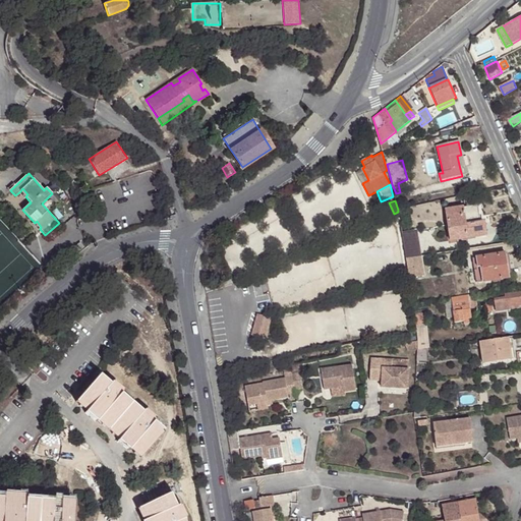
[(451,242),(487,237),(484,223),(480,224),(477,206),(446,211),(451,242)]
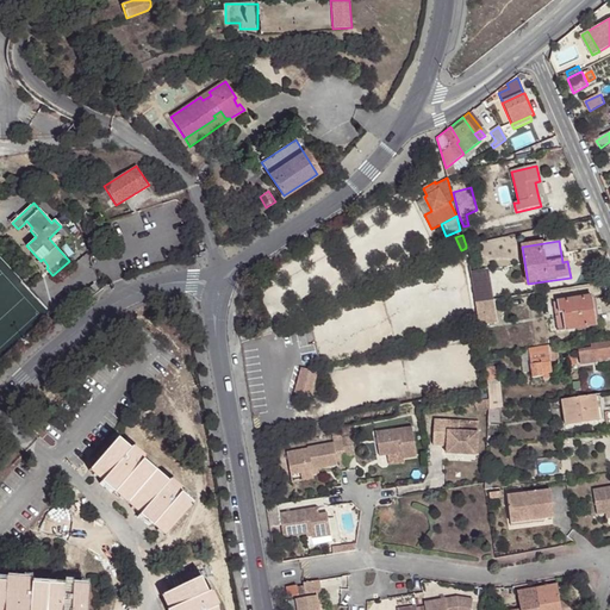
[(489,271),(471,273),(475,300),(493,298),(489,271)]
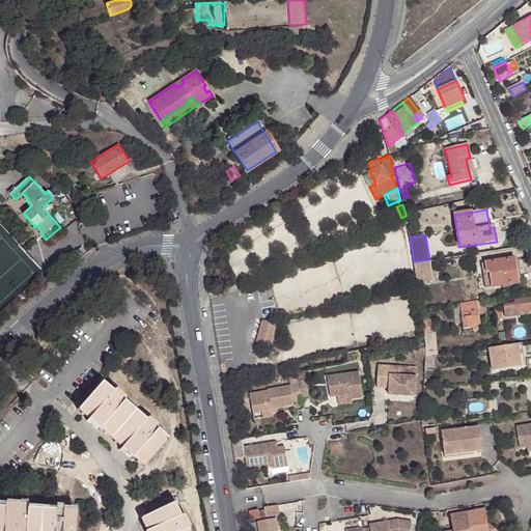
[(519,258),(488,262),(491,273),(494,272),(496,287),(522,284),(519,258)]
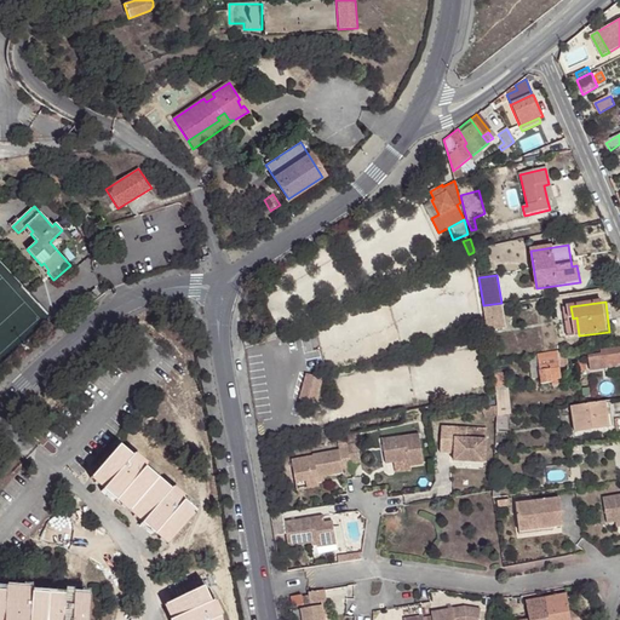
[(501,303),(483,305),(488,329),(489,332),(506,329),(501,303)]
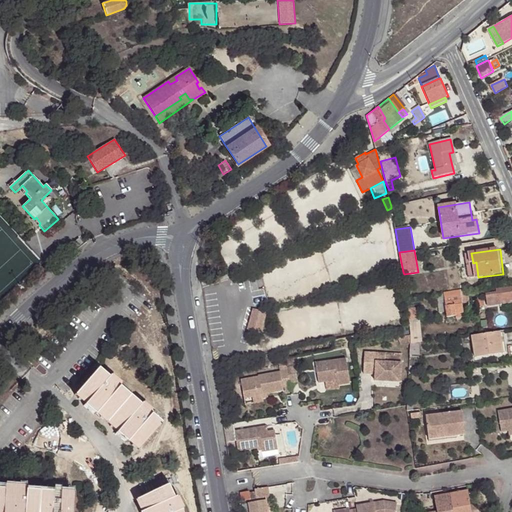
[(473,263),(471,253),(467,254),(471,278),(478,277),(476,262),(473,263)]
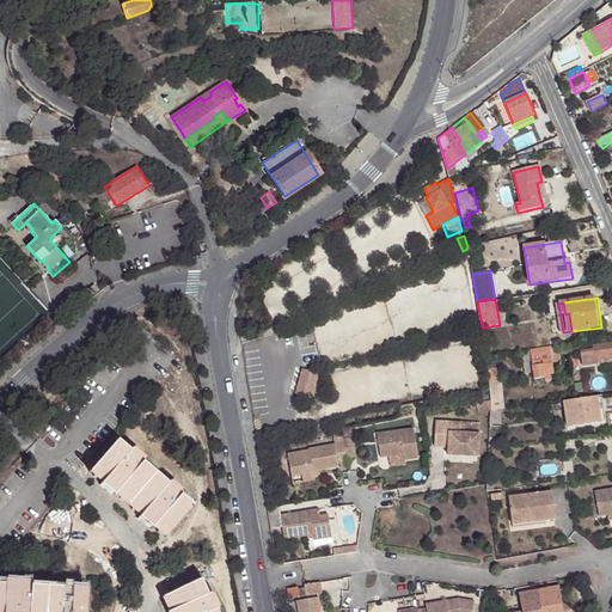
[(603,360),(611,359),(611,344),(598,347),(598,352),(586,353),(587,369),(604,367),(603,360)]
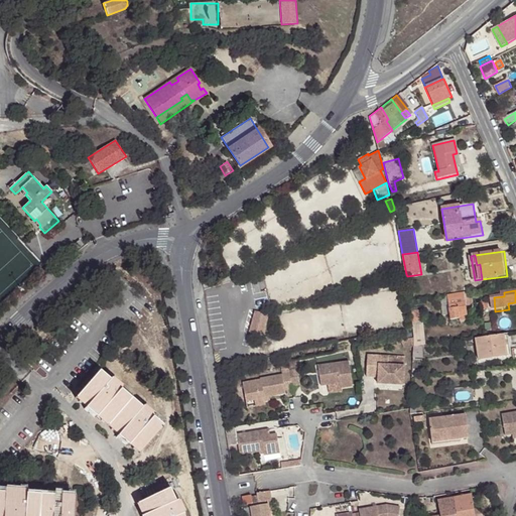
[(472,291),(443,295),(445,313),(453,312),(453,318),(462,316),(461,313),(470,312),(469,304),(473,303),(472,291)]
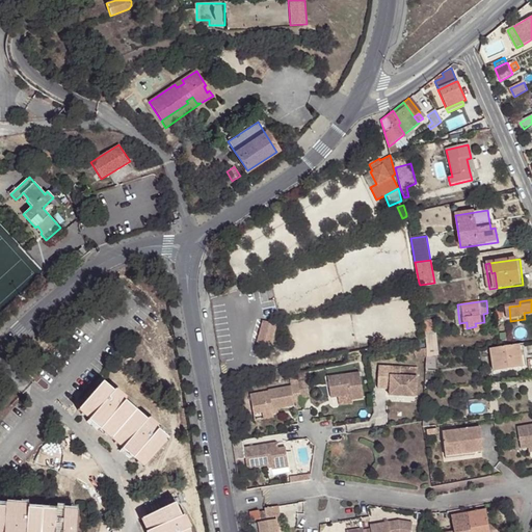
[(276,325),(262,321),(256,342),(269,346),(276,325)]
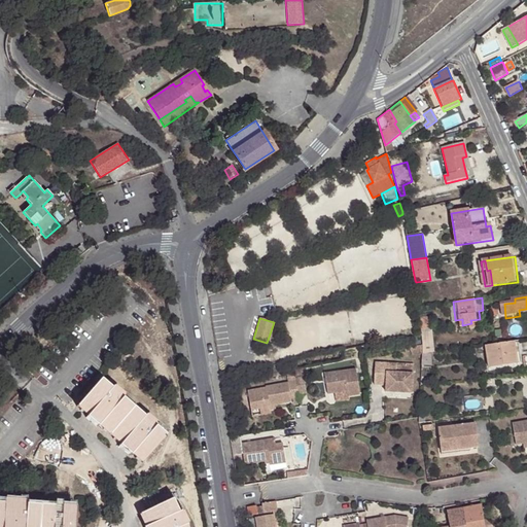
[(517,341),(499,343),(487,345),(490,367),(519,363),(517,341)]
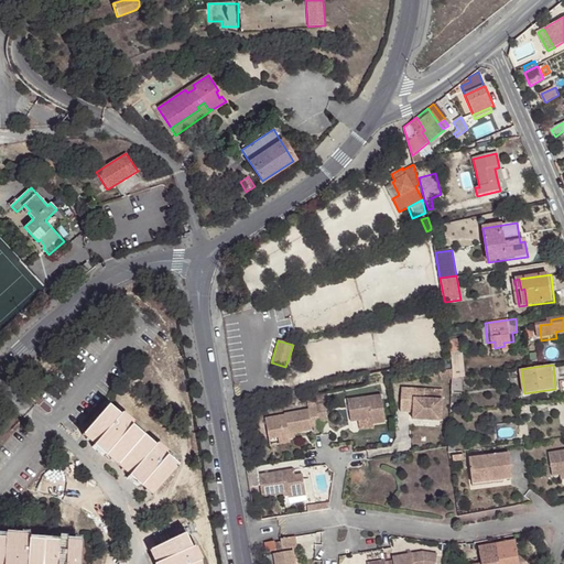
[(463,376),(454,377),(452,392),(462,392),(463,376)]
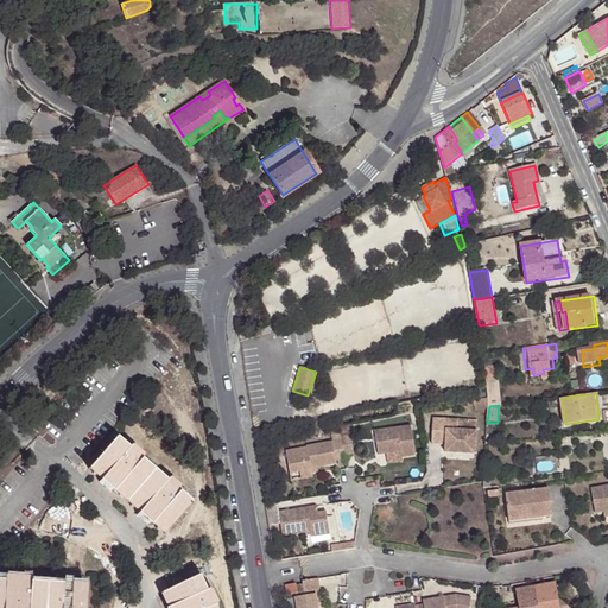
[(455,451),(454,460),(474,462),(477,439),(457,436),(458,425),(434,423),(431,448),(445,450),(455,451)]
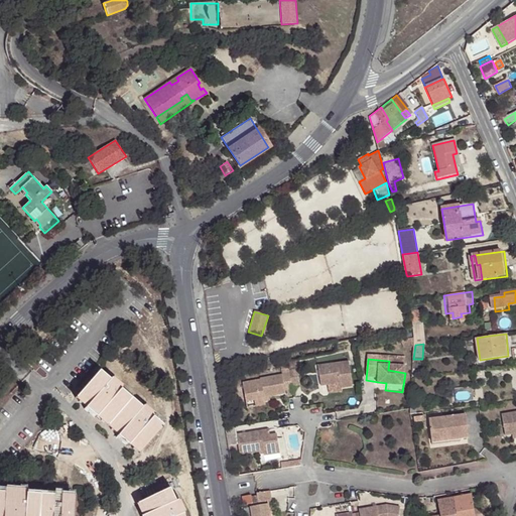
[(290,374),(292,388),(300,387),(299,378),(297,364),(289,365),(290,374)]
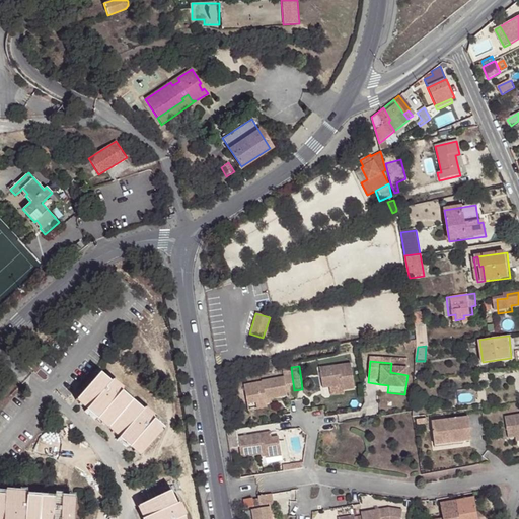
[(343,389),(344,394),(355,392),(352,367),(321,371),(323,391),(332,390),(343,389)]
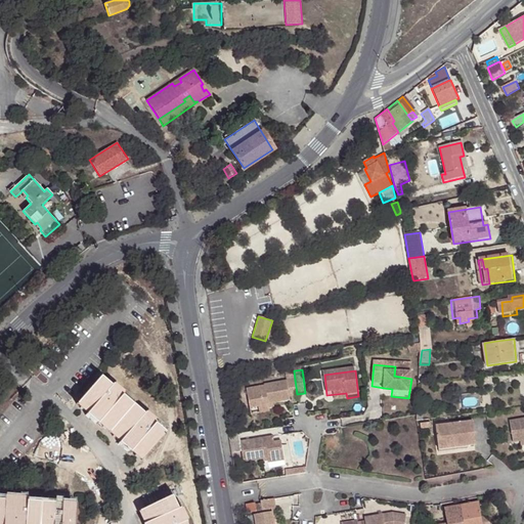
[(110,431),(132,405),(121,396),(122,394),(112,385),(110,386),(99,377),(77,403),(87,412),(85,416),(95,425),(98,422),(110,431)]
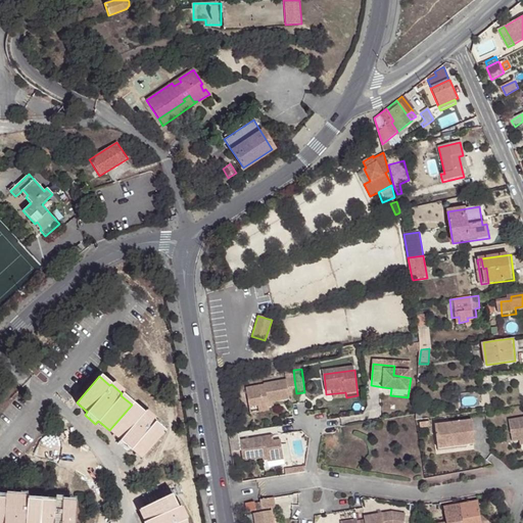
[(296,393),(294,379),(264,385),(265,387),(246,389),(250,409),(257,408),(268,406),(268,405),(273,403),(290,400),(290,397),(296,396),(296,393)]
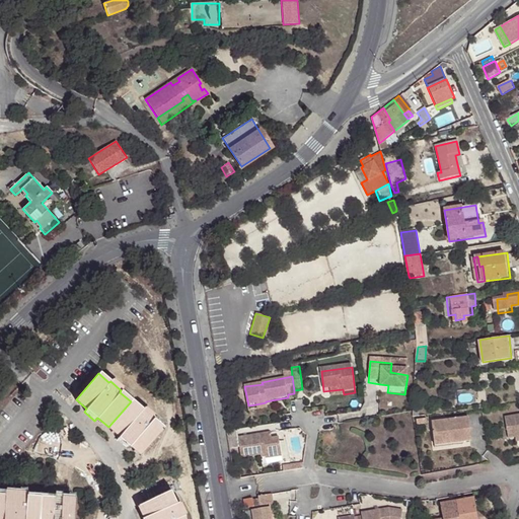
[(255,404),(257,411),(267,409),(267,405),(272,404),(271,400),(266,401),(266,402),(255,404)]
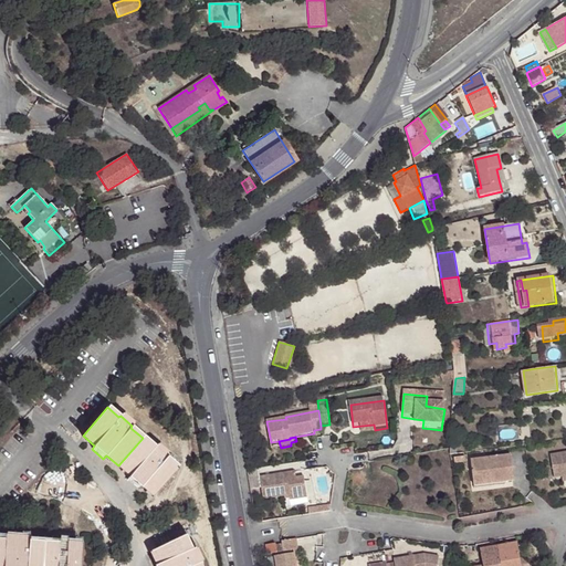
[(154,448),(143,438),(118,465),(128,475),(126,479),(138,489),(142,486),(153,495),(177,468),(166,458),(167,457),(155,446),(154,448)]
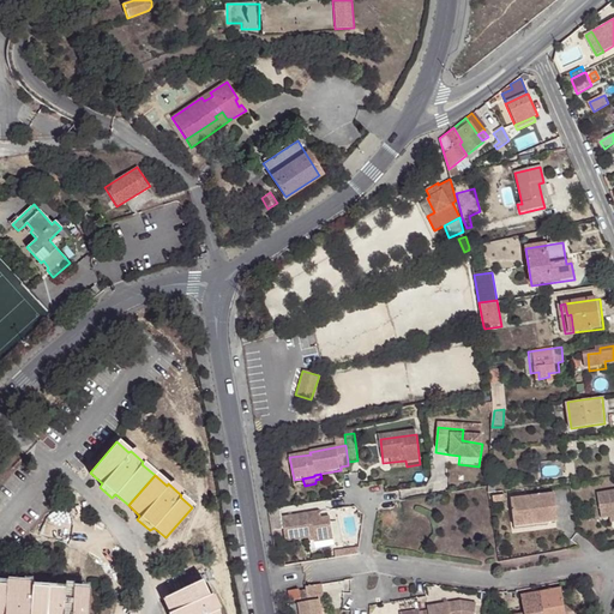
[(613,489),(600,493),(603,517),(612,516),(613,516),(613,489)]
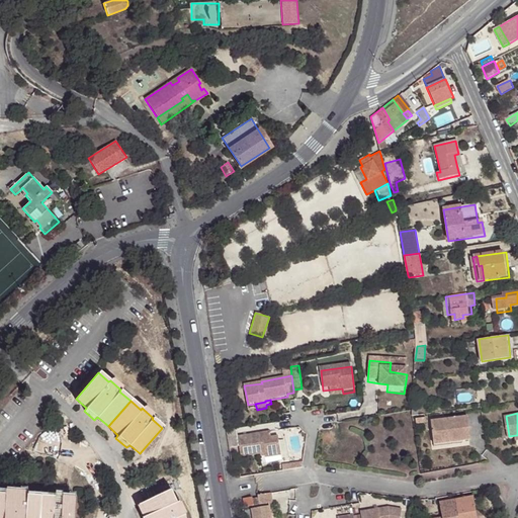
[(54,426),(60,426),(65,421),(61,416),(55,415),(52,419),(54,426)]
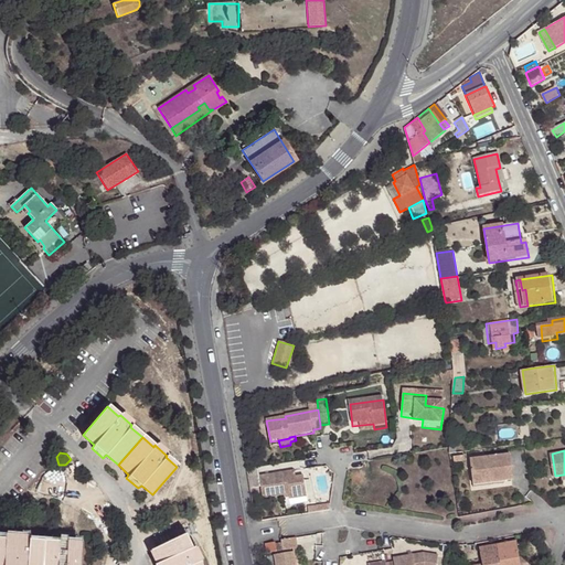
[(488,483),(488,486),(500,484),(509,482),(505,458),(466,465),(469,486),(488,483)]
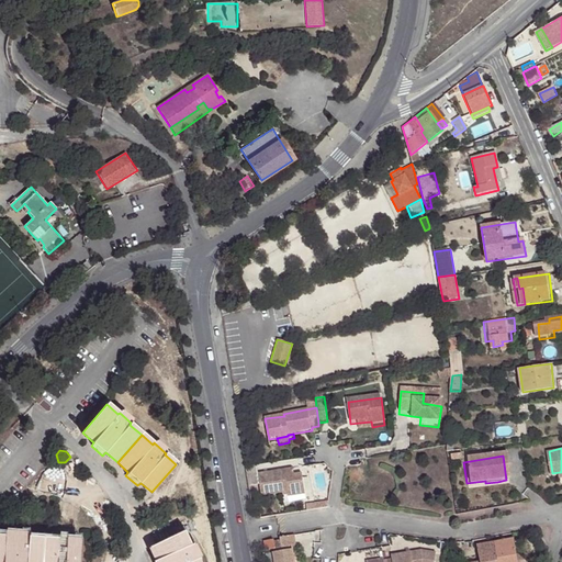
[(285,490),(285,493),(285,495),(303,493),(300,472),(292,472),(291,467),(255,470),(254,462),(242,463),(244,483),(256,482),(258,493),(280,491),(285,490)]
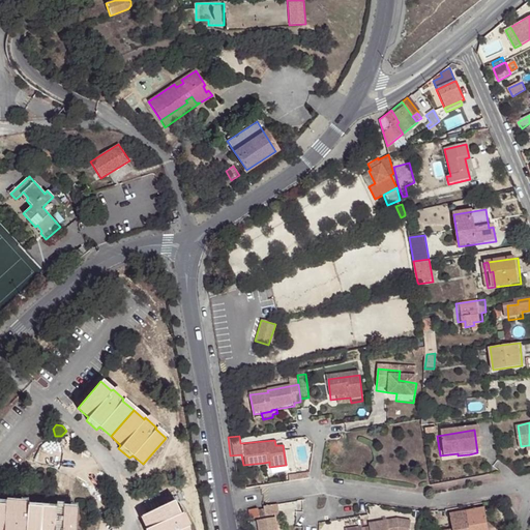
[(459,459),(458,455),(458,453),(440,455),(440,462),(459,459)]
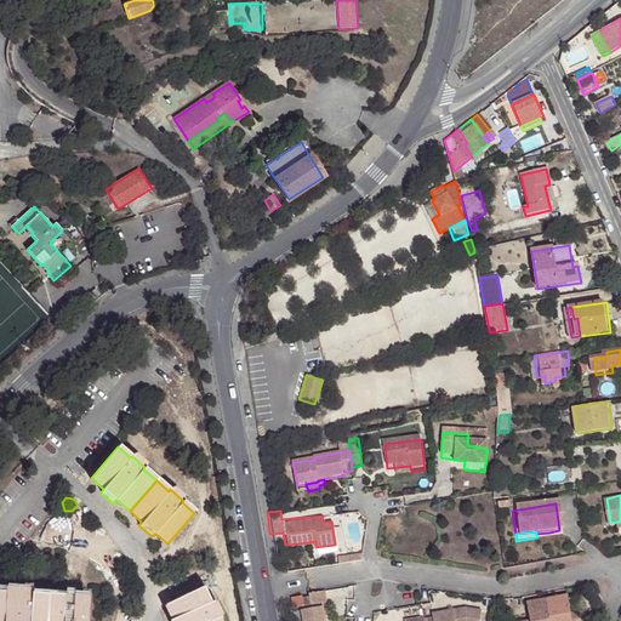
[(315,547),(315,545),(315,541),(309,542),(309,545),(311,554),(335,551),(335,545),(315,547)]
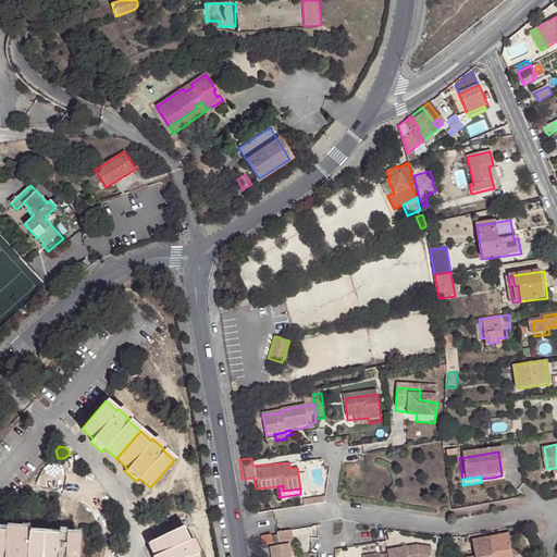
[(39,556),(41,533),(26,532),(26,530),(3,528),(3,531),(0,530),(0,556),(39,556)]
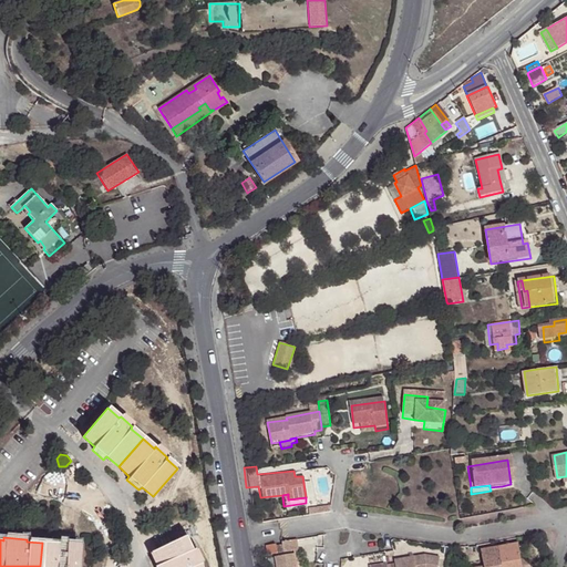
[(199,566),(203,565),(197,552),(194,553),(188,538),(153,555),(158,566),(199,566)]
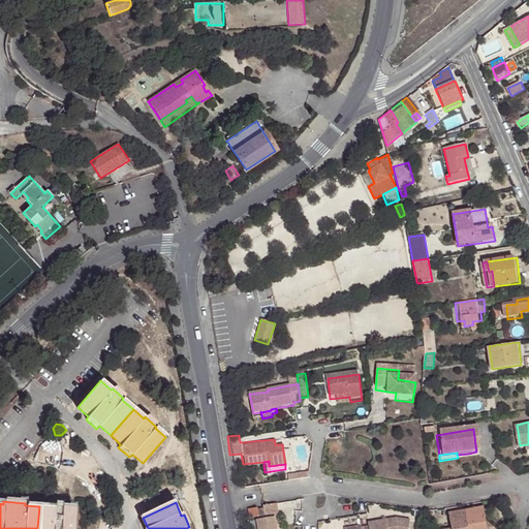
[(274,512),(273,502),(259,504),(259,509),(260,514),(260,518),(253,519),(253,528),(272,528),(273,527),(271,512),(274,512)]
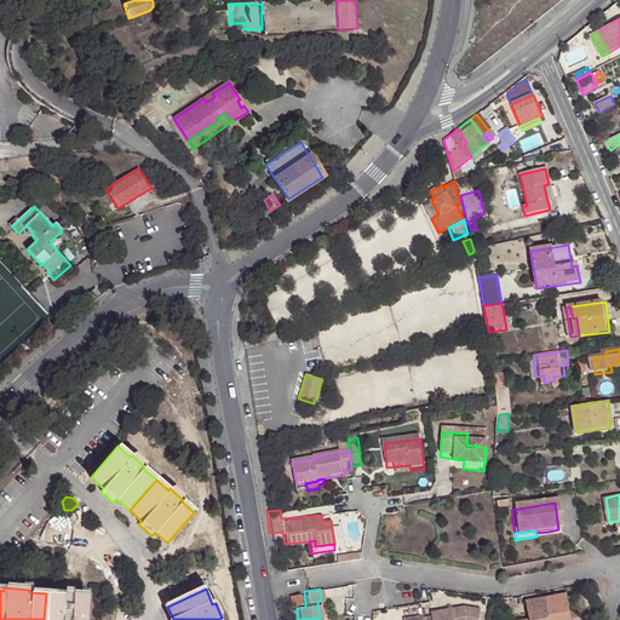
[(46,593),(44,619),(86,619),(89,597),(72,596),(72,592),(63,592),(63,595),(46,593)]
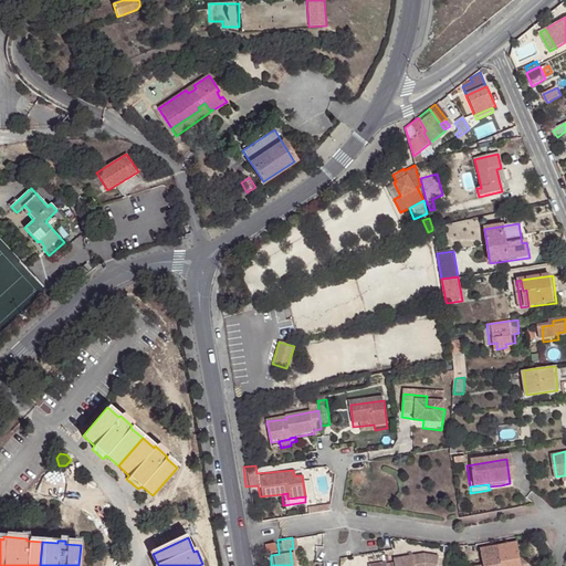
[(271,551),(270,546),(270,541),(261,543),(261,552),(271,551)]
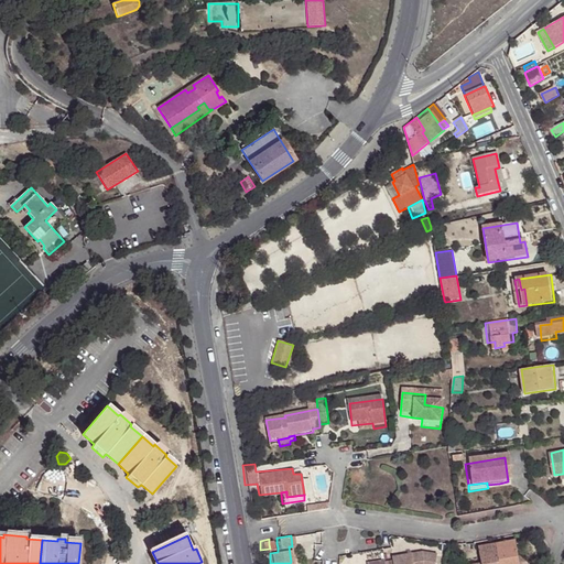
[(477,550),(479,563),(527,563),(528,563),(517,557),(516,557),(514,554),(516,554),(513,542),(477,550)]
